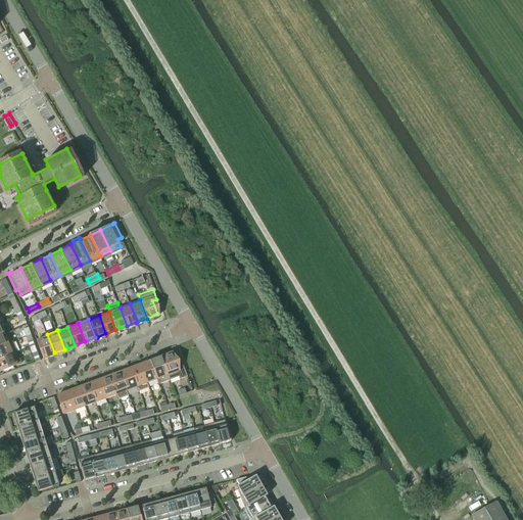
[(47,334),(37,338),(43,357),(54,352),(47,334)]
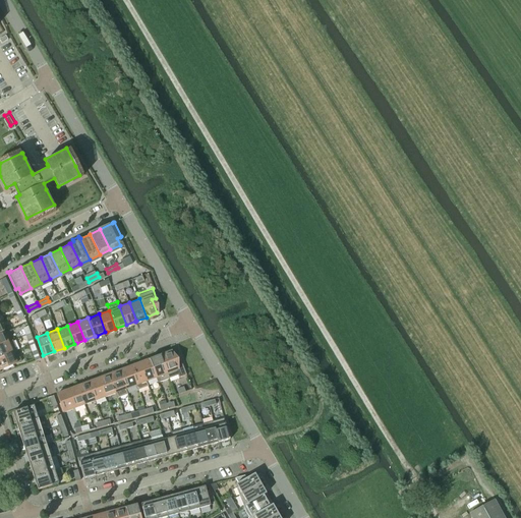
[(0,355),(17,348),(12,338),(8,340),(0,343),(0,355)]
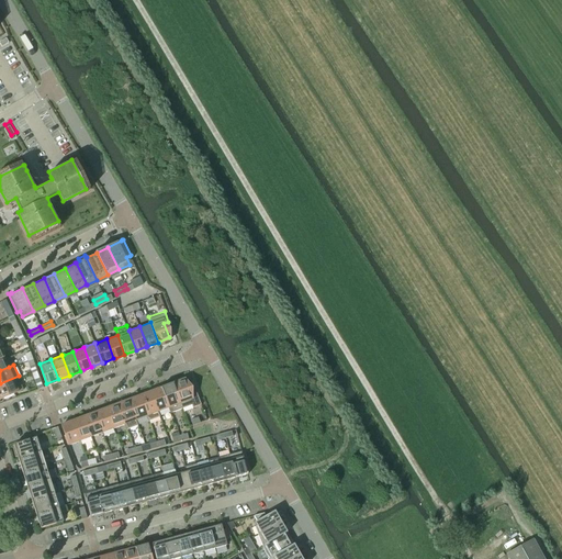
[(19,376),(0,383),(0,397),(23,387),(19,376)]
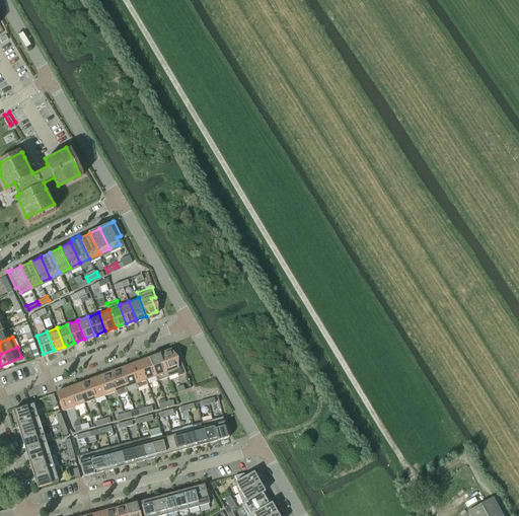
[(160,351),(159,352),(168,375),(177,371),(178,374),(186,371),(179,357),(174,359),(169,348),(160,351)]
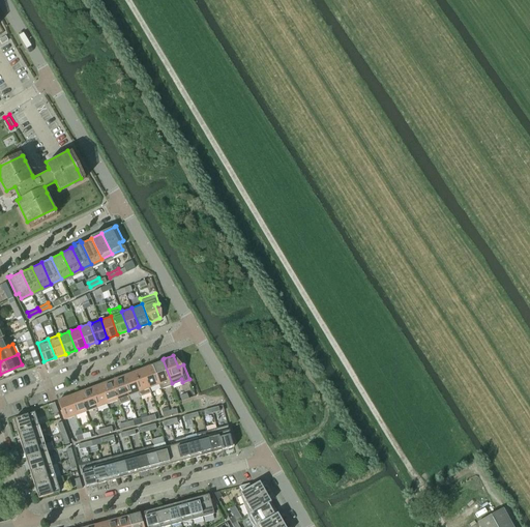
[(163,359),(152,362),(159,382),(158,382),(160,387),(172,383),(163,359)]
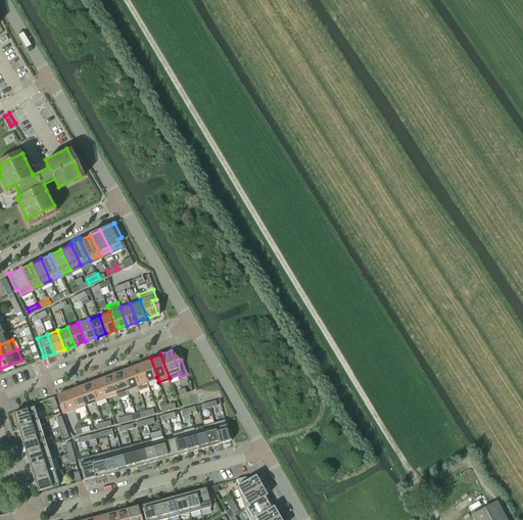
[(149,359),(140,362),(142,368),(147,380),(156,377),(157,377),(150,358),(149,359)]
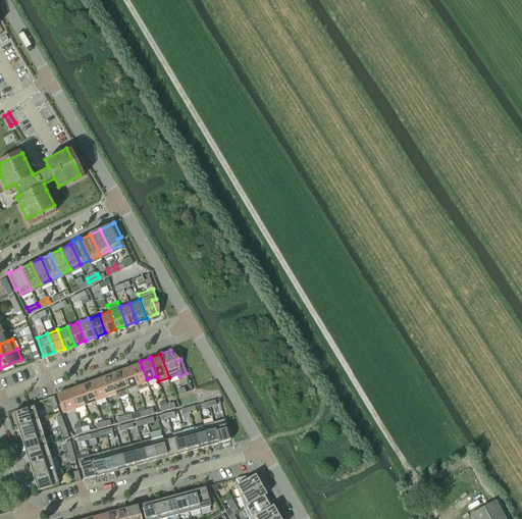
[(140,361),(129,365),(136,383),(138,388),(148,384),(147,379),(142,367),(140,361)]
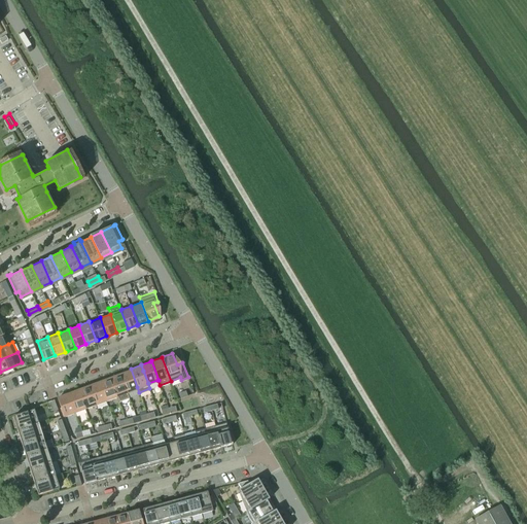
[(131,369),(120,373),(127,391),(128,391),(137,387),(131,369)]
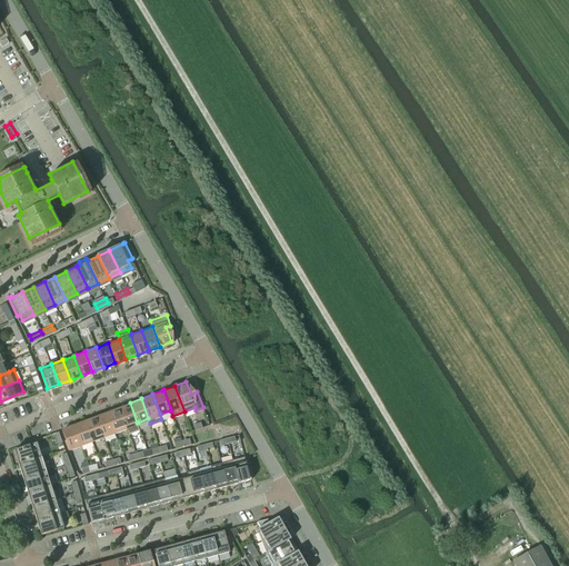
[(130,403),(118,407),(126,427),(128,433),(139,428),(138,423),(137,423),(130,403)]
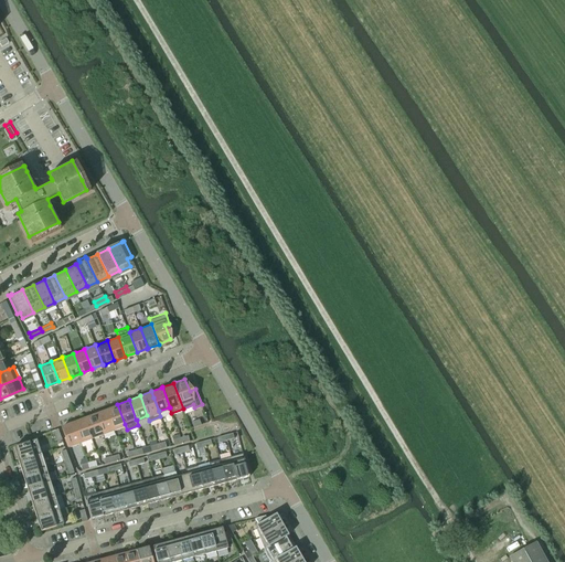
[(117,404),(106,409),(114,428),(125,424),(117,404)]
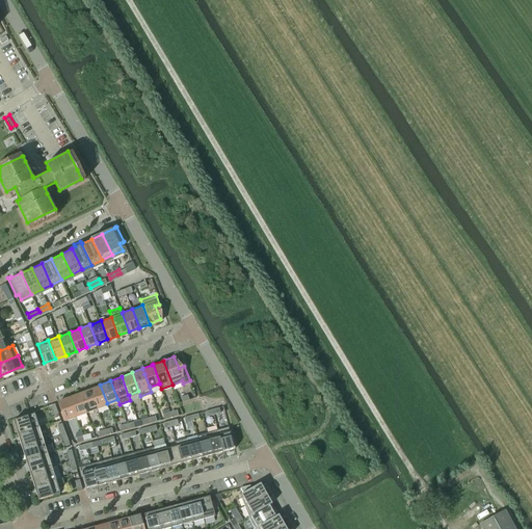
[(100,385),(89,388),(97,406),(107,403),(100,385)]
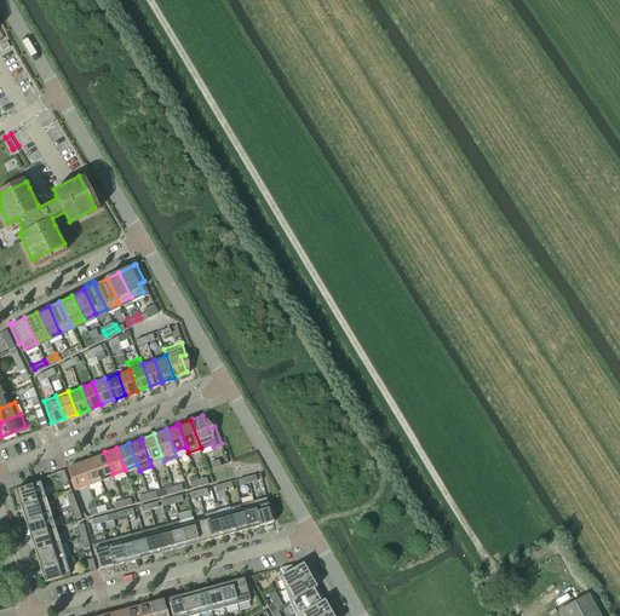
[(104,452),(92,456),(101,478),(113,473),(104,452)]
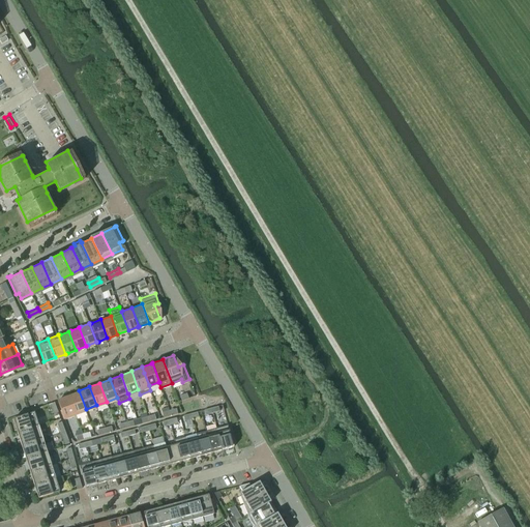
[(79,390),(68,394),(76,413),(86,409),(79,390)]
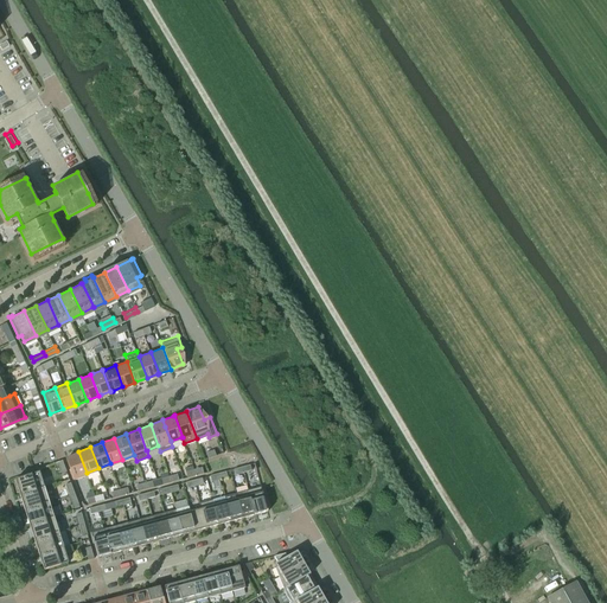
[(78,451),(66,456),(74,478),(87,473),(78,451)]
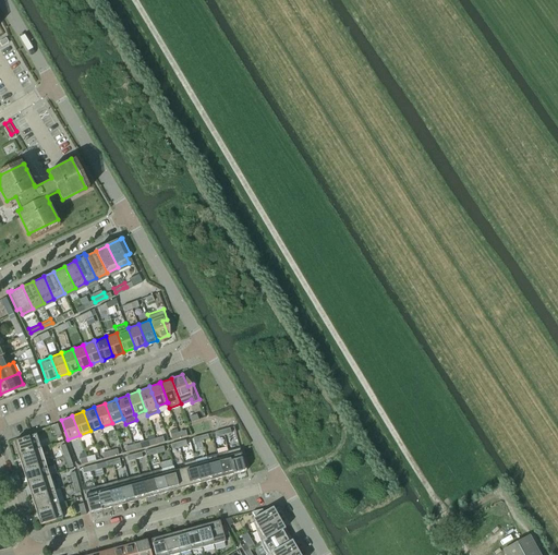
[(56,434),(61,432),(57,421),(52,423),(56,434)]
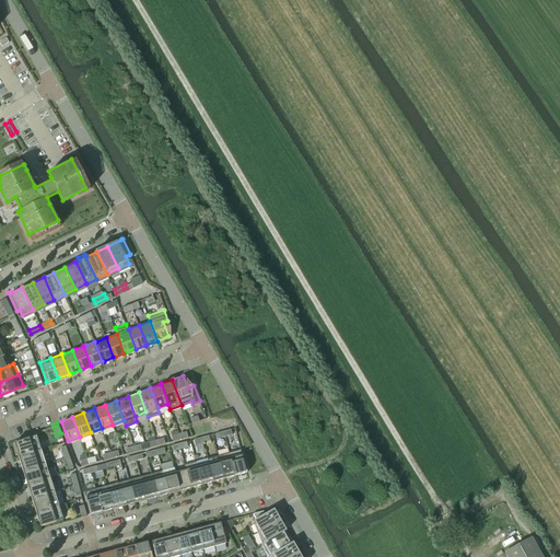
[(24,453),(41,448),(36,433),(14,440),(20,454),(24,453)]
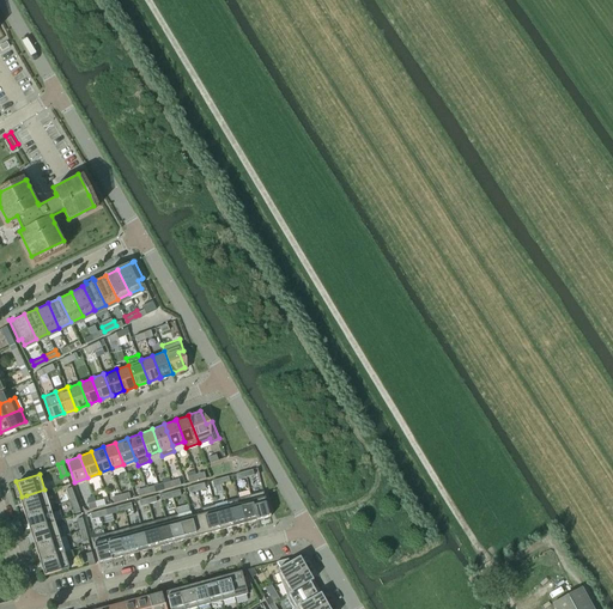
[(66,487),(70,498),(76,495),(71,485),(66,487)]
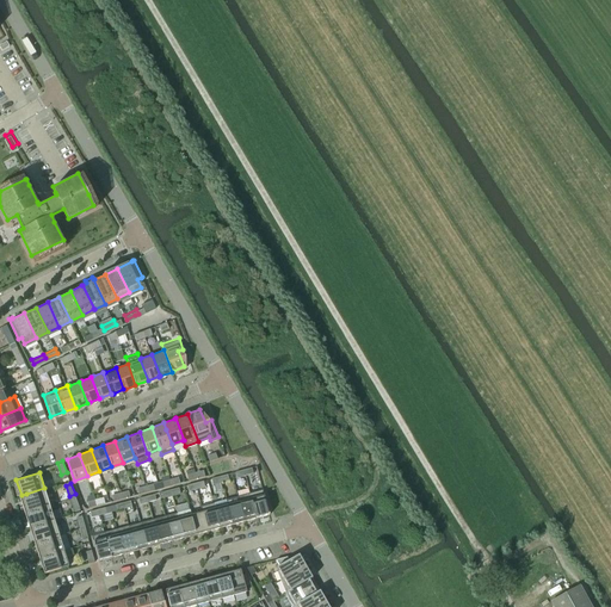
[(250,490),(257,515),(270,512),(263,487),(250,490)]
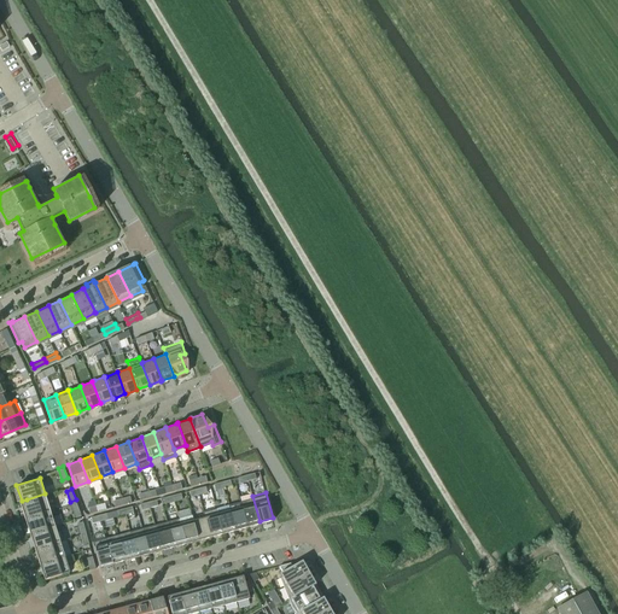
[(27,516),(34,514),(50,509),(45,493),(27,500),(22,501),(27,516)]
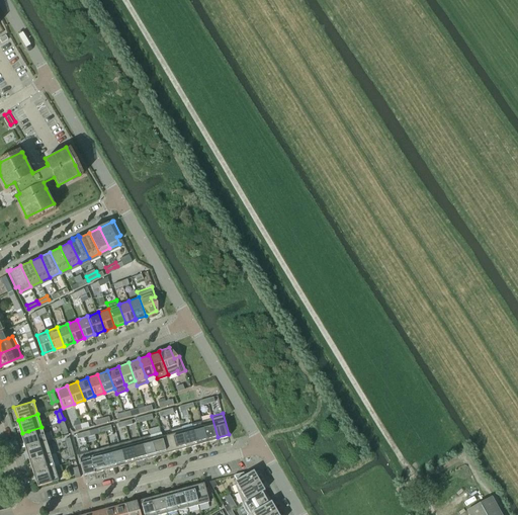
[(201,419),(207,440),(218,437),(211,416),(201,419)]
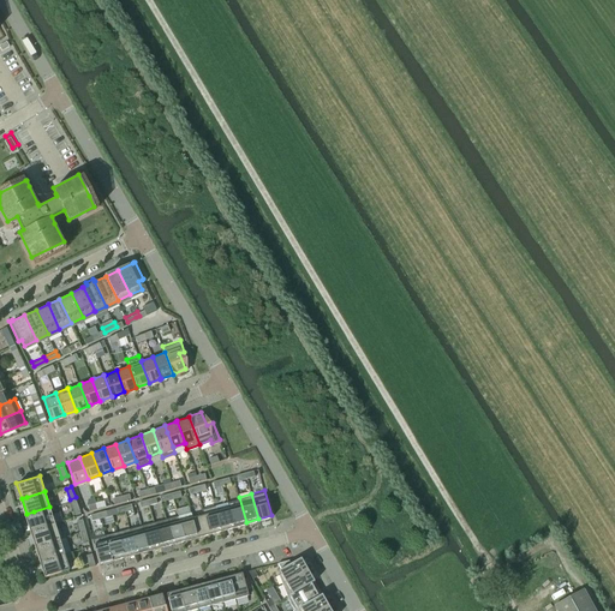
[(76,497),(70,499),(75,510),(79,509),(76,497)]
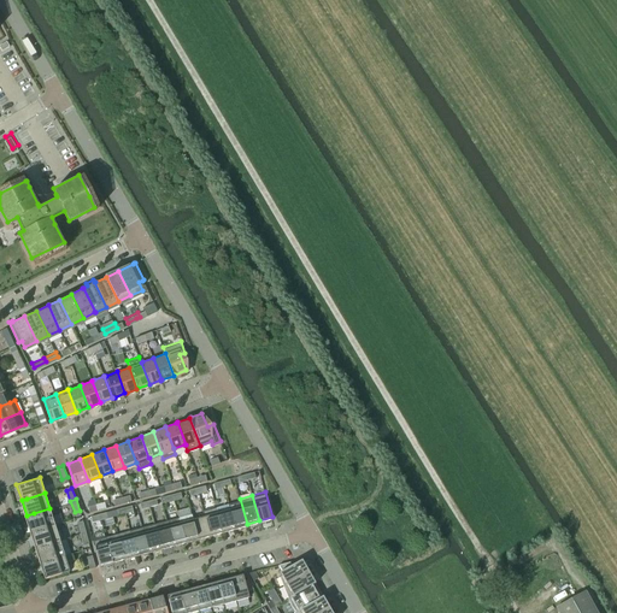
[(229,507),(235,528),(247,524),(240,499),(239,499),(228,502),(229,507)]
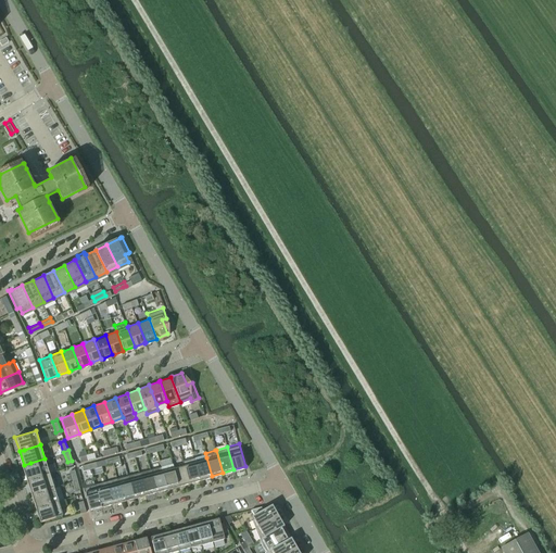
[(194,456),(200,478),(212,476),(206,457),(205,453),(194,455),(194,456)]
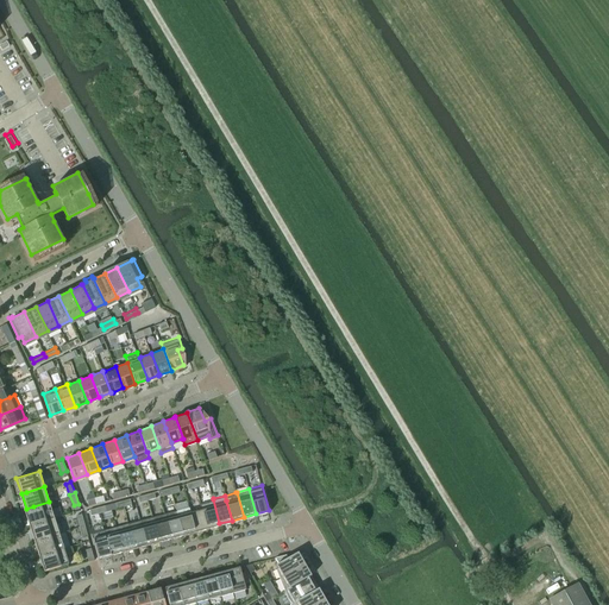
[(219,523),(213,499),(200,502),(201,508),(202,508),(207,527),(219,523)]
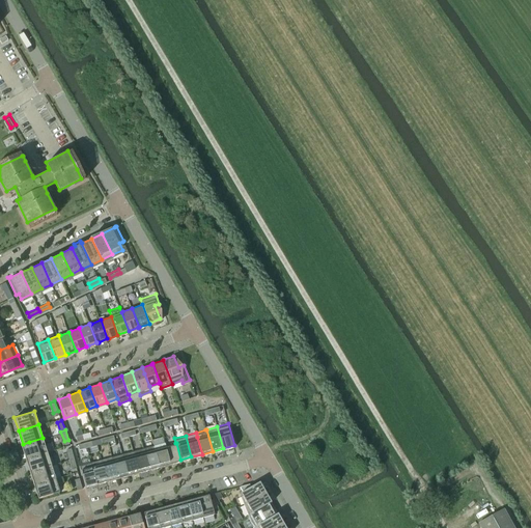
[(35,454),(47,450),(43,438),(29,442),(23,444),(27,456),(35,454)]
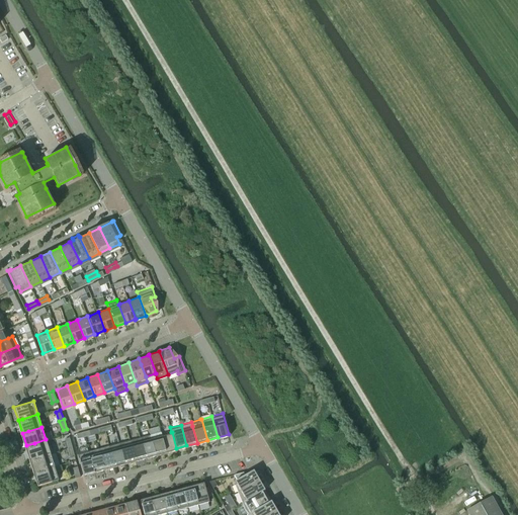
[(166,451),(162,435),(160,430),(151,433),(152,437),(151,437),(156,454),(166,451)]
